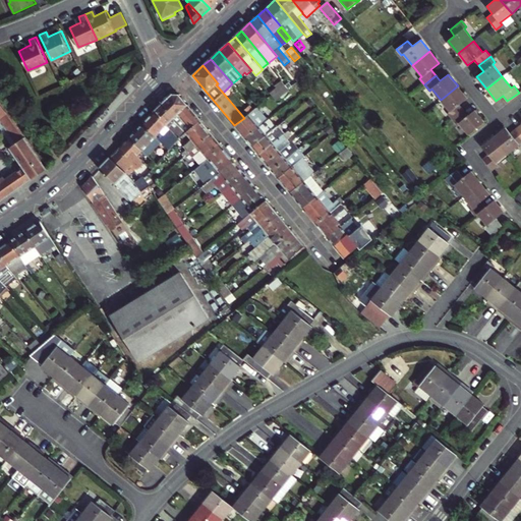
[(275,85),(277,89),(282,95),(288,90),(281,80),(275,85)]
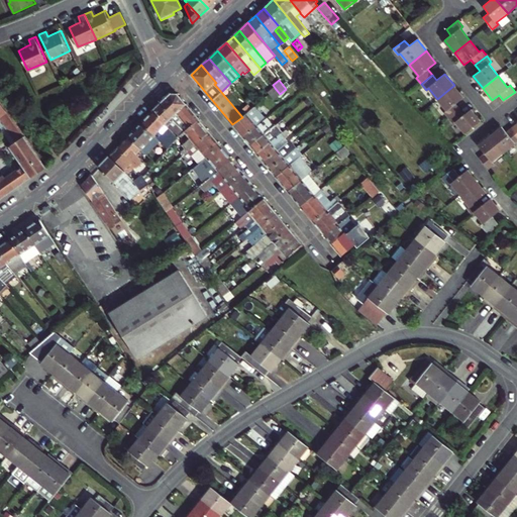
[(448,118),(459,109),(455,103),(463,97),(454,85),(437,99),(446,110),(443,112),(448,118)]
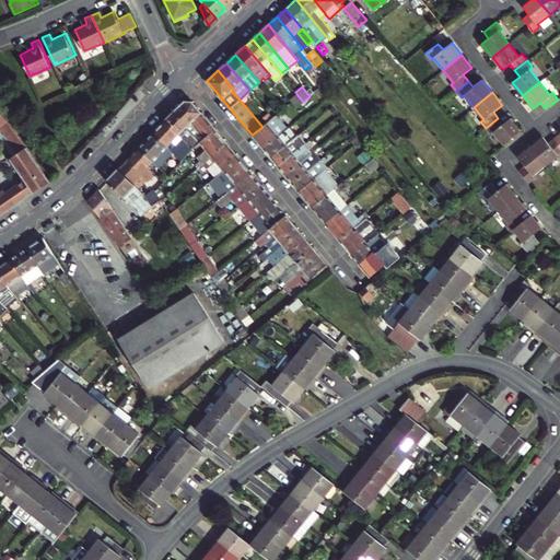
[(291,101),(292,102),(296,107),(303,102),(298,95),(291,101)]
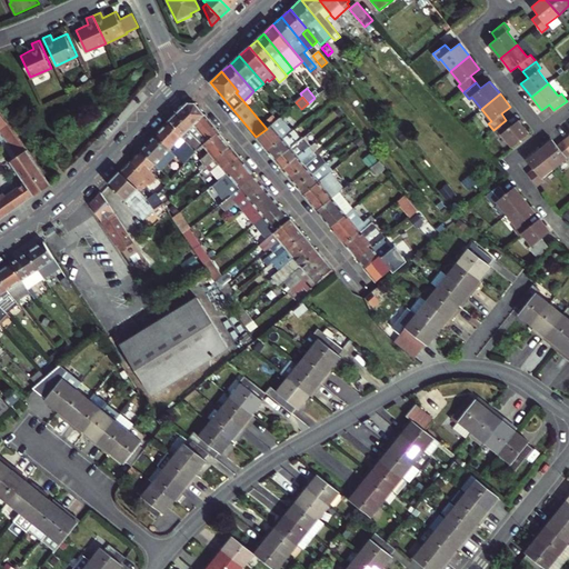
[(292,99),(283,107),(287,110),(297,103),(296,102),(292,99)]
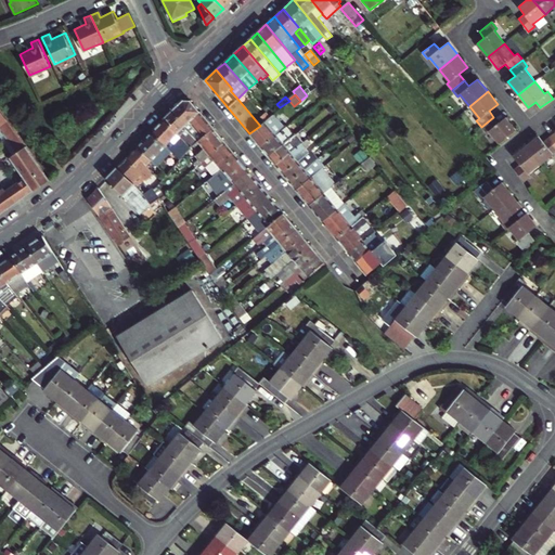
[(184,100),(165,119),(181,138),(191,147),(198,142),(215,129),(192,101),(184,100)]
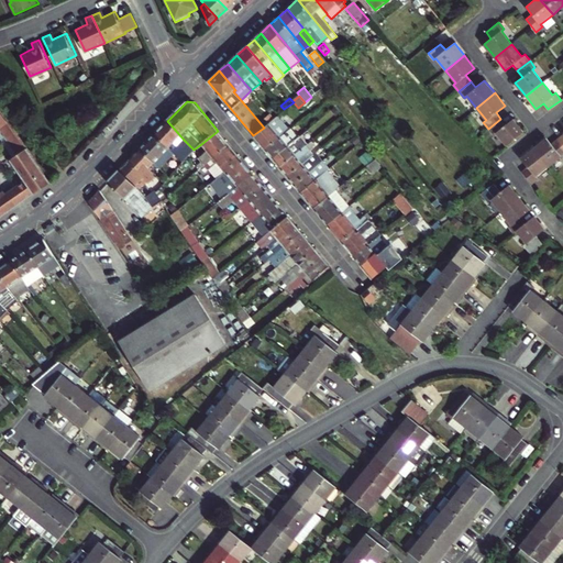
[(264,150),(288,130),(277,116),(274,118),(264,128),(253,135),(264,150)]
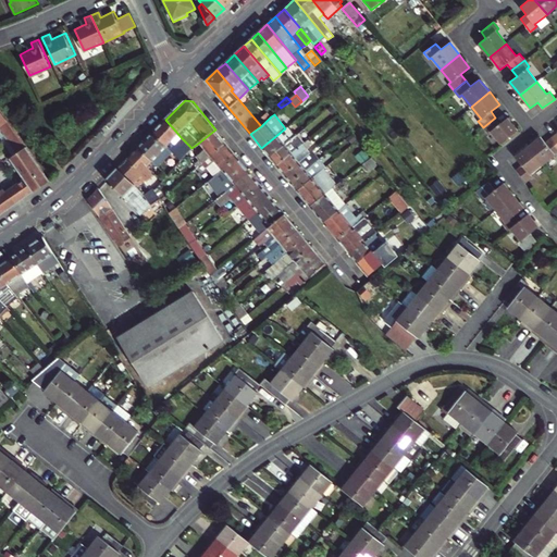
[(491,132),(500,144),(518,130),(508,118),(500,124),(495,118),(483,127),(489,133),(491,132)]
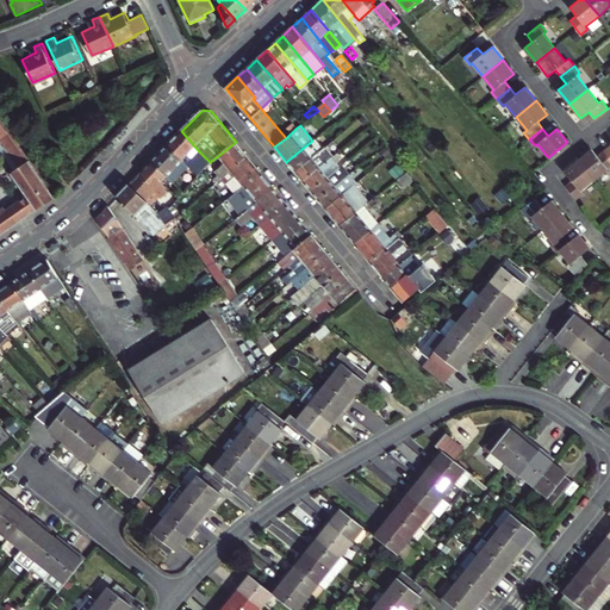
[(0,236),(55,197),(8,131),(0,136),(0,149),(2,153),(7,150),(18,168),(13,172),(12,173),(29,197),(7,212),(6,210),(0,213),(0,236)]
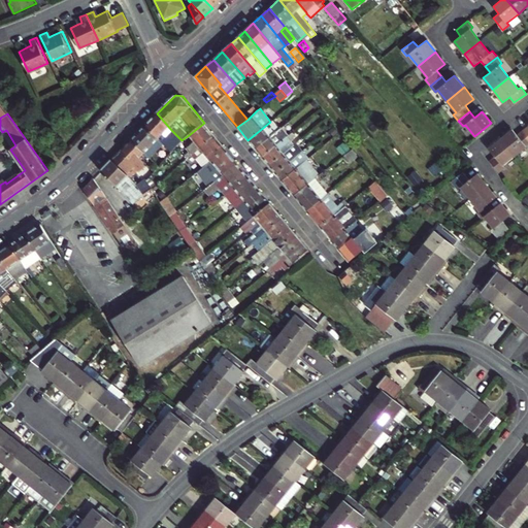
[(144,126),(165,145),(169,140),(166,137),(172,131),(157,113),(144,126)]
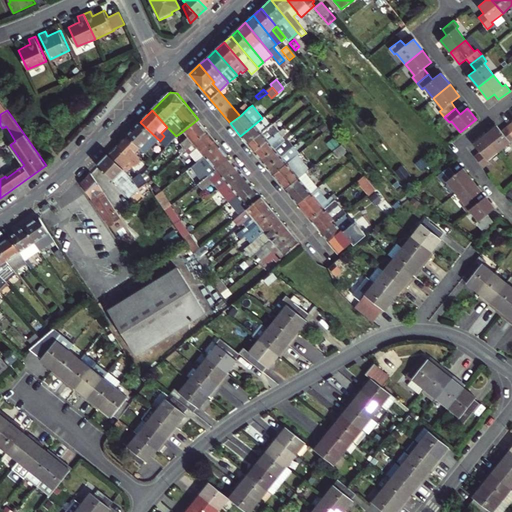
[(240,136),(247,144),(272,124),(265,116),(262,118),(240,136)]
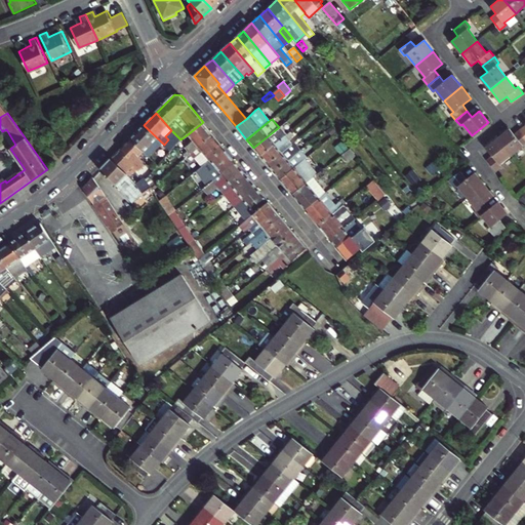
[(279,127),(253,148),(260,156),(285,135),(282,131),(289,125),(286,121),(279,127)]
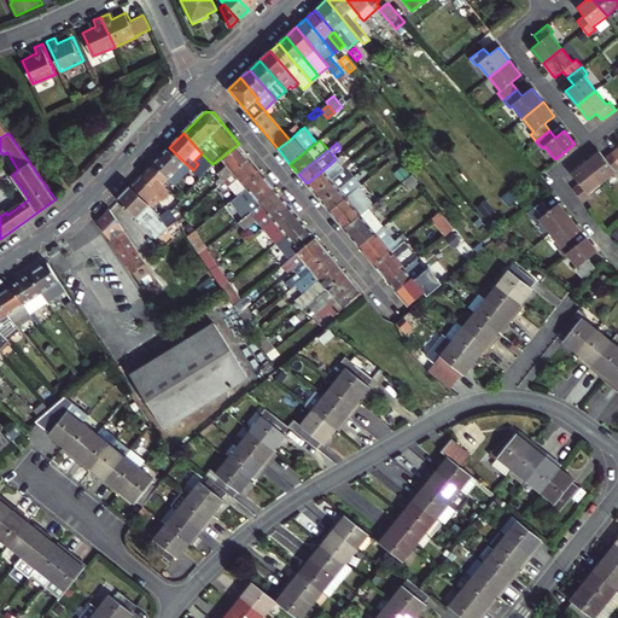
[(239,144),(221,158),(228,167),(219,174),(222,178),(217,182),(219,185),(225,181),(251,158),(239,144)]
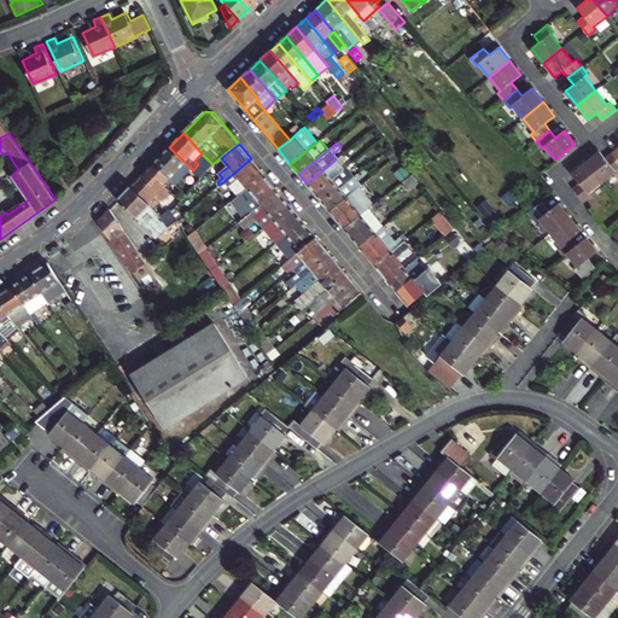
[(153,163),(169,179),(186,196),(190,191),(179,180),(181,178),(184,180),(190,173),(198,180),(200,176),(193,170),(169,147),(153,163)]
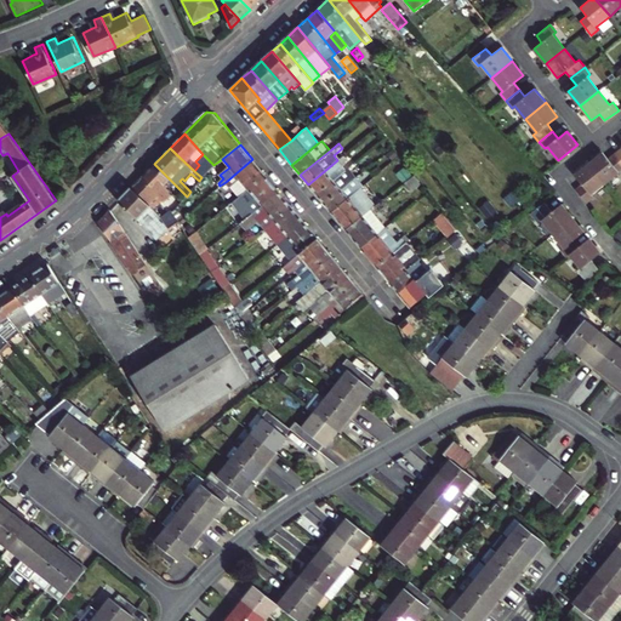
[(353,153),(349,149),(340,158),(342,161),(353,153)]
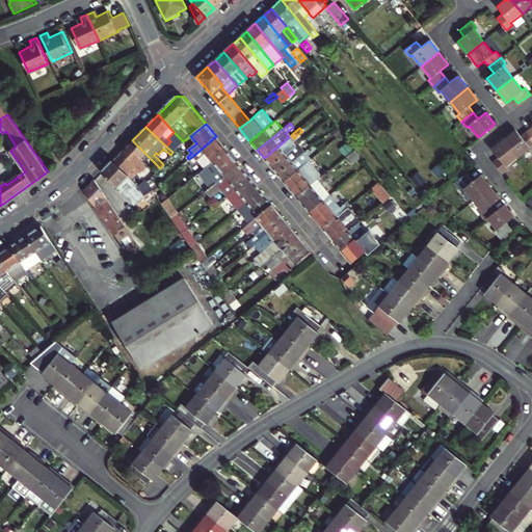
[(504,139),(519,156),(531,144),(531,137),(526,131),(521,135),(515,129),(504,139)]
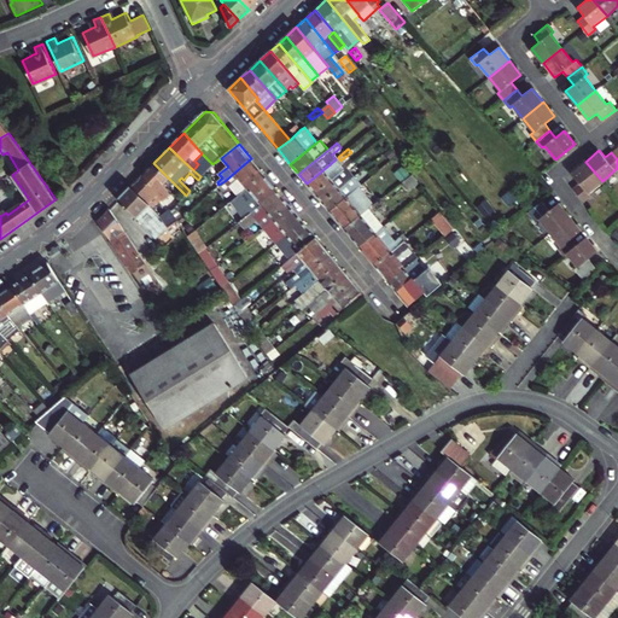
[(1,156),(13,174),(18,170),(7,152),(3,155),(1,156)]
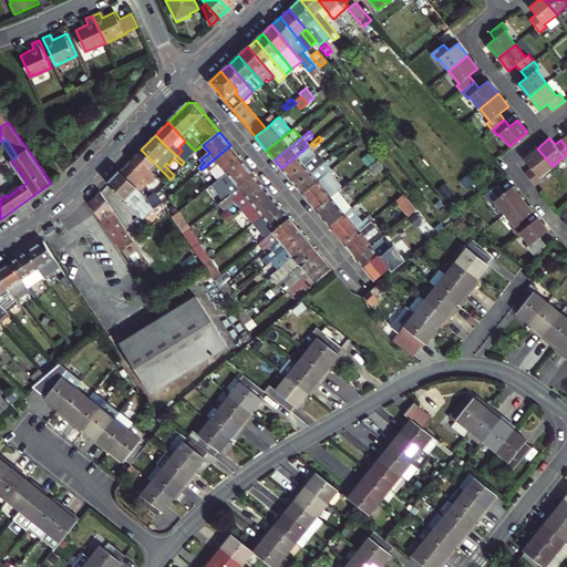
[(195,151),(185,141),(178,147),(182,151),(177,156),(184,162),(195,151)]
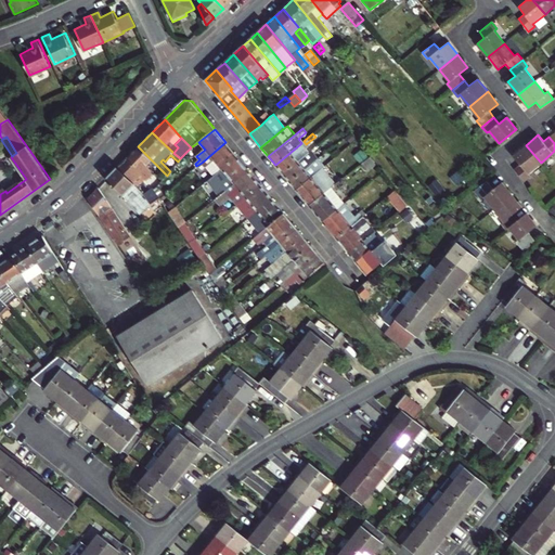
[(275,165),(283,173),(309,153),(306,149),(308,146),(306,144),(304,141),(301,143),(275,165)]
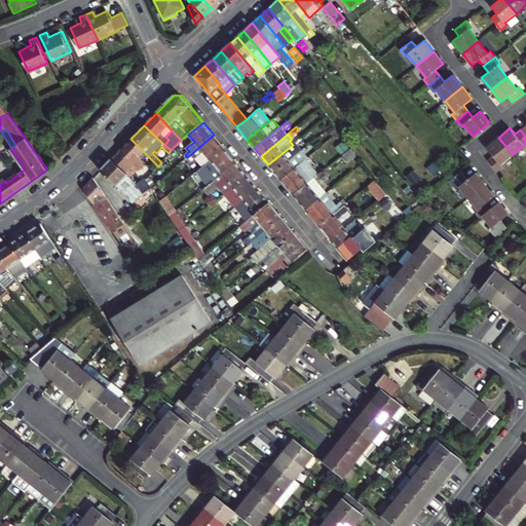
[(225,148),(214,135),(191,154),(202,167),(225,148)]
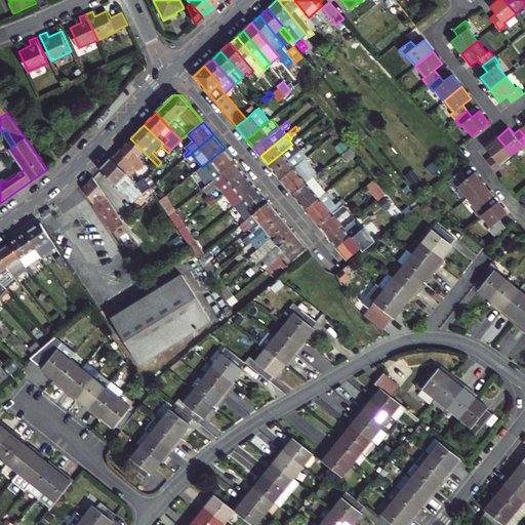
[(304,139),(301,137),(292,145),(295,148),(304,139)]
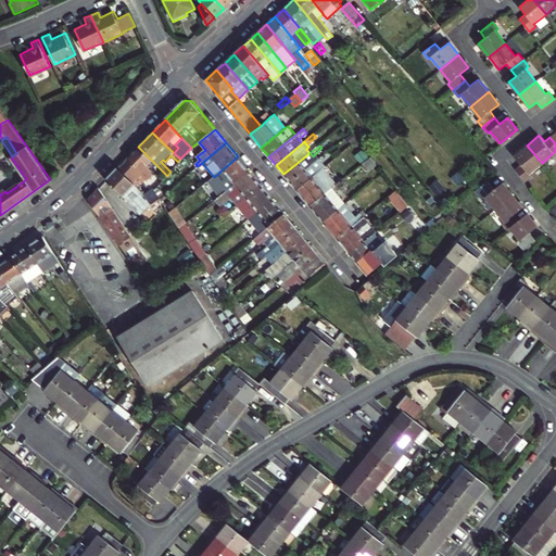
[(527,146),(514,155),(521,164),(515,169),(525,181),(531,176),(529,174),(542,163),(527,146)]
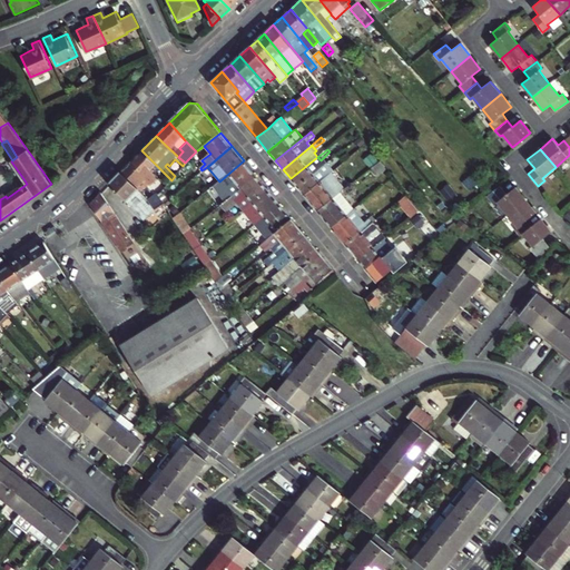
[(153,196),(148,198),(156,209),(164,204),(158,194),(165,188),(151,170),(156,165),(141,150),(131,161),(144,175),(139,178),(153,196)]
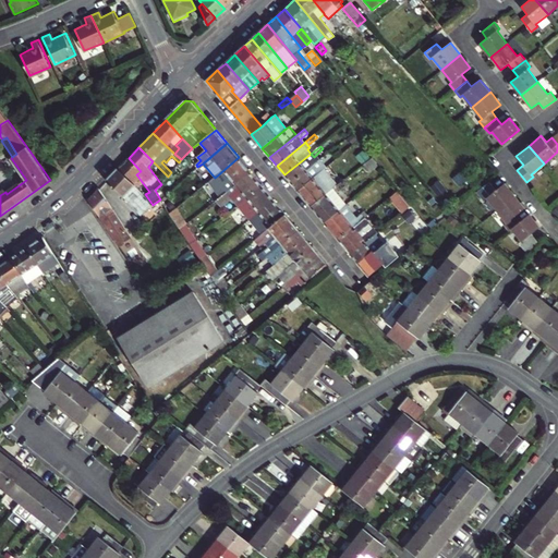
[(43,155),(50,165),(58,159),(51,149),(43,155)]
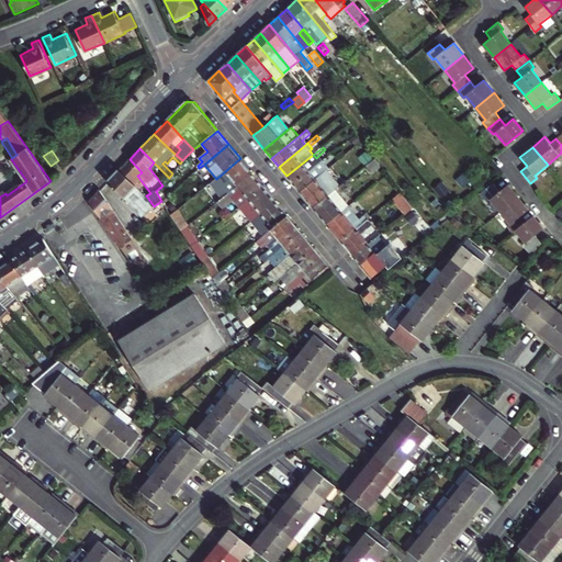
[(326,170),(343,157),(340,154),(336,157),(335,155),(323,166),(326,170)]
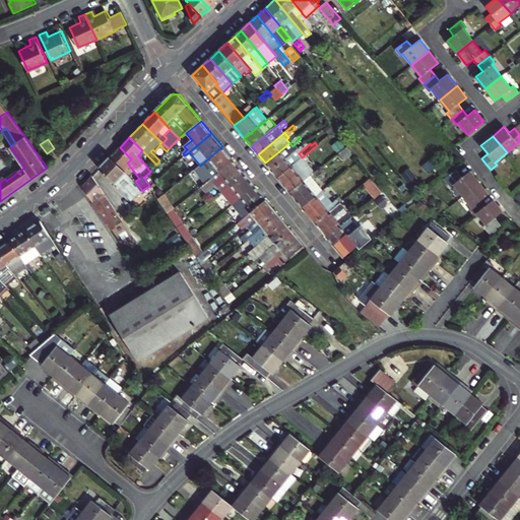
[(271,171),(296,149),(293,146),(289,143),(265,163),(271,171)]
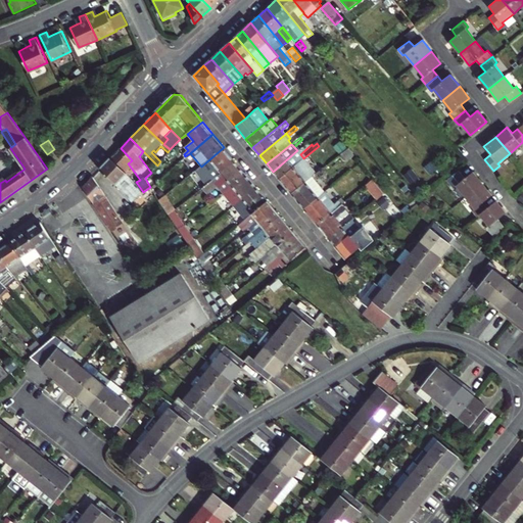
[(201,167),(196,171),(204,181),(199,186),(201,189),(235,161),(224,147),(201,167)]
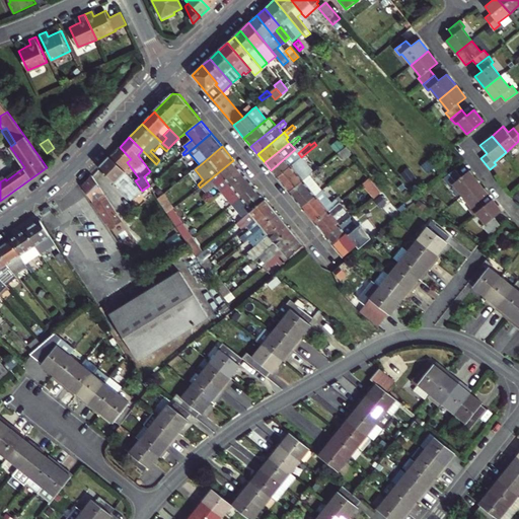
[(166,151),(164,153),(169,156),(173,152),(168,148),(166,151)]
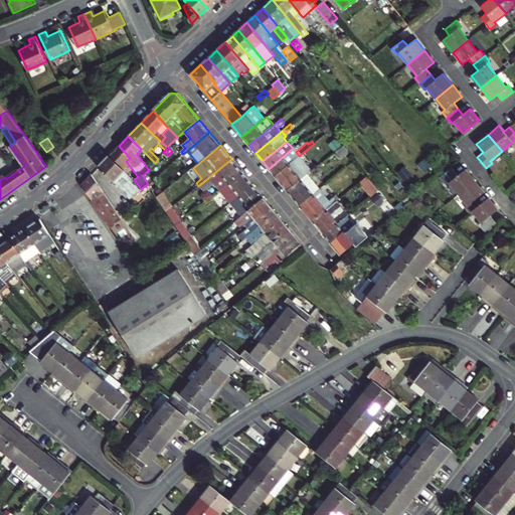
[(341,147),(335,152),(341,159),(347,154),(341,147)]
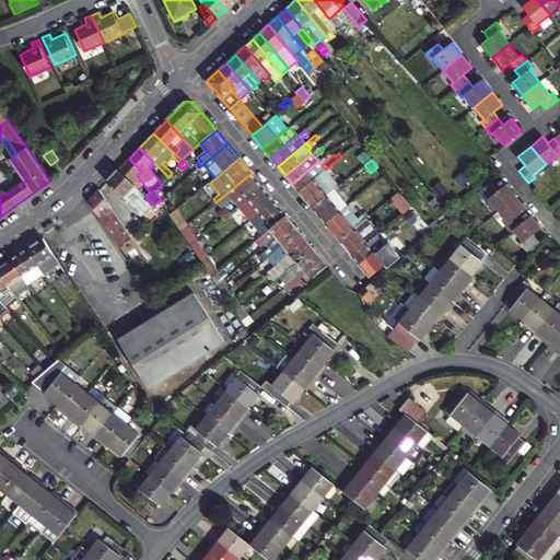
[(322,165),(318,161),(292,184),(299,191),(324,171),(325,170),(322,165)]
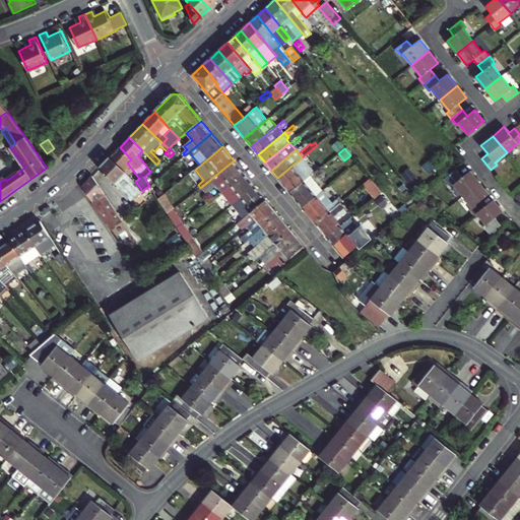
[(142,191),(135,181),(123,169),(111,156),(100,168),(114,181),(132,200),(142,191)]
